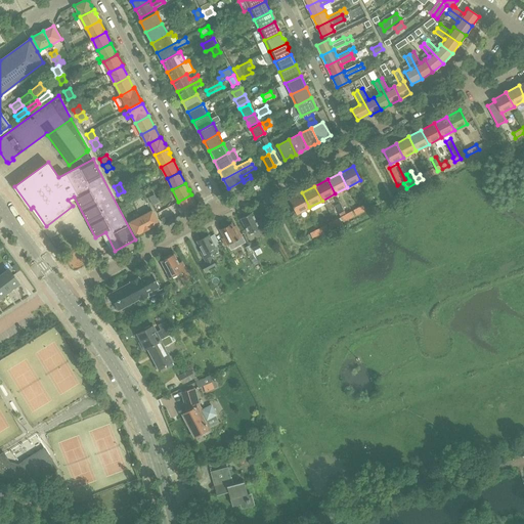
[(127,205),(143,195),(141,191),(125,201),(127,205)]
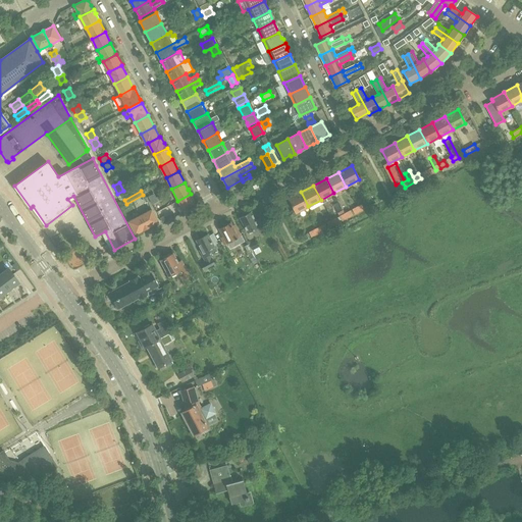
[(308,206),(301,192),(288,199),(295,213),(308,206)]
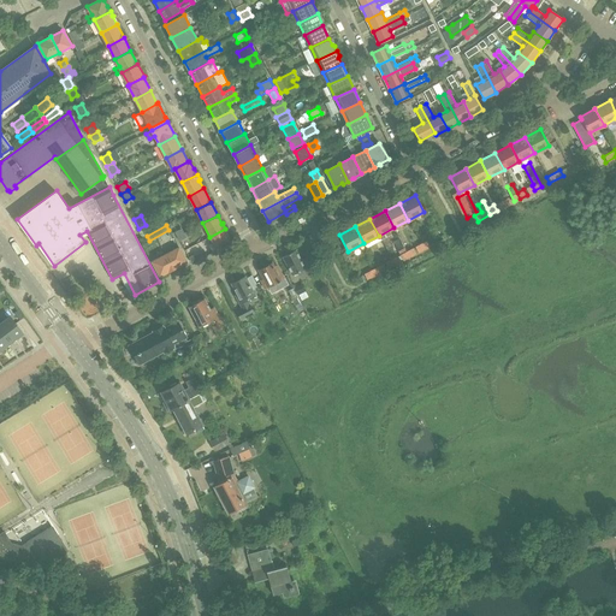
[(225,229),(209,237),(217,250),(232,242),(227,234),(225,229)]
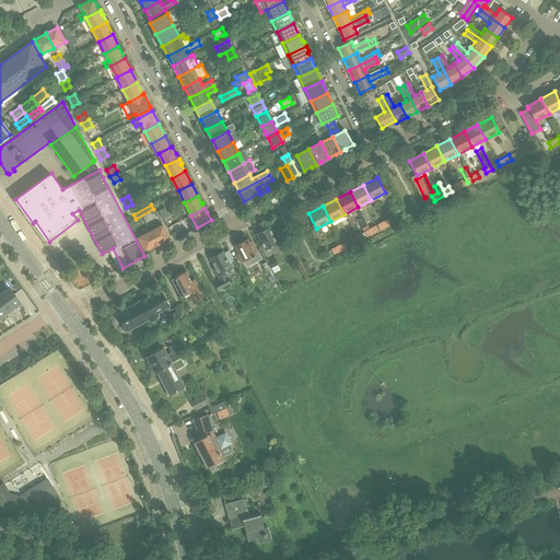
[(395,216),(383,221),(385,228),(398,221),(395,216)]
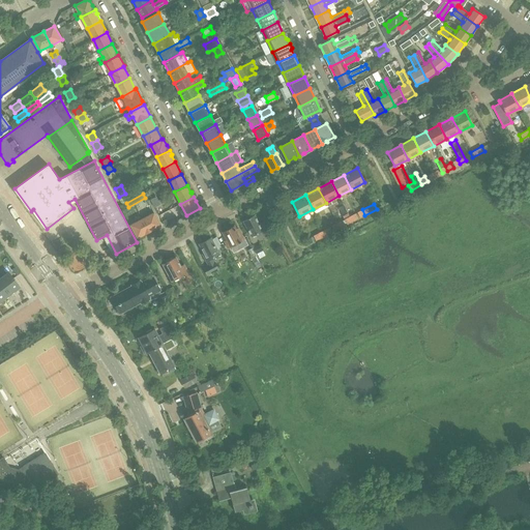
[(154,212),(142,218),(149,231),(160,225),(154,212)]
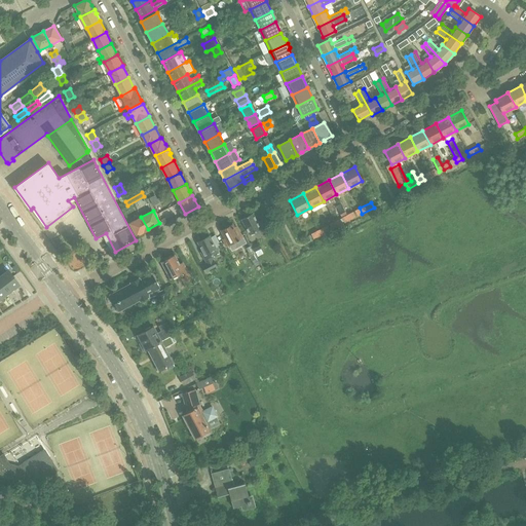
[(352,212),(346,215),(349,220),(355,217),(352,212)]
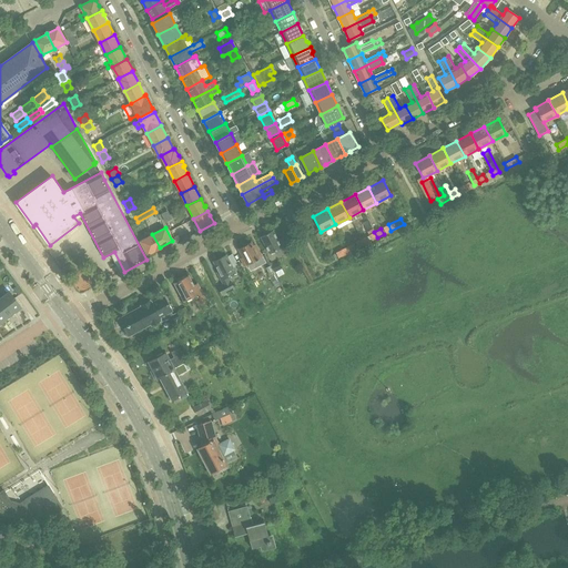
[(277,240),(273,231),(261,237),(270,254),(282,247),(280,245),(282,245),(279,239),(277,240)]
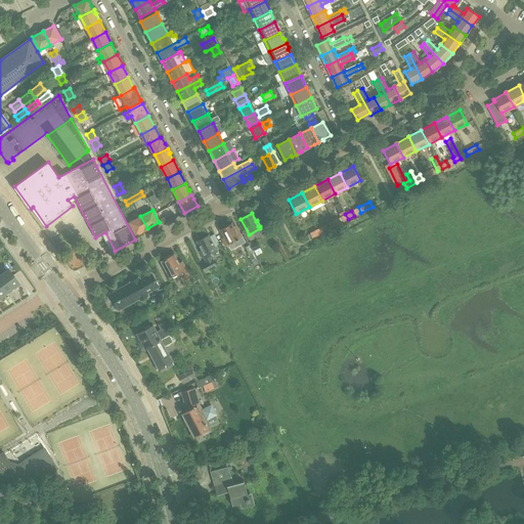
[(147,228),(140,216),(129,222),(136,234),(147,228)]
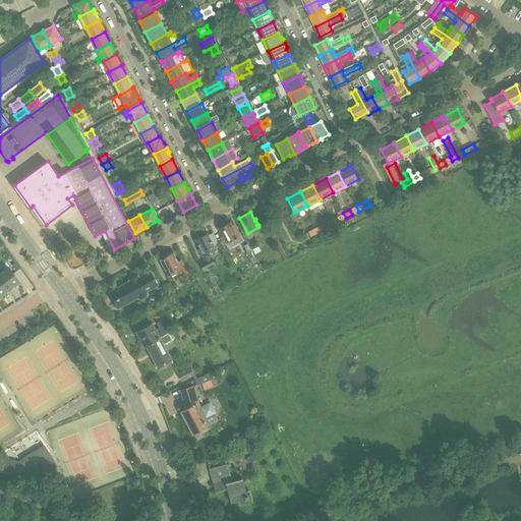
[(337,216),(331,219),(334,225),(340,222),(337,216)]
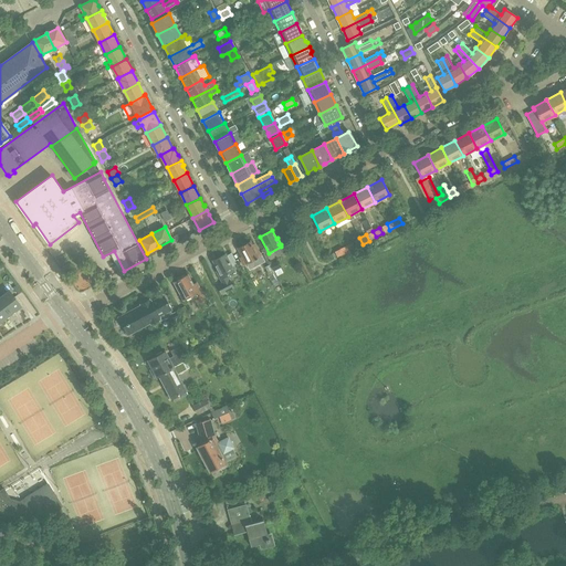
[(242,245),(239,248),(242,255),(240,257),(244,265),(253,261),(255,264),(263,261),(254,244),(252,245),(250,241),(247,243),(245,241),(242,243),(242,245)]
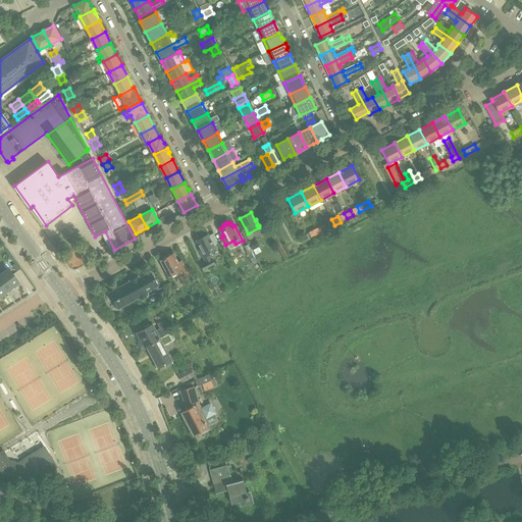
[(324,223),(319,226),(321,231),(327,228),(324,223)]
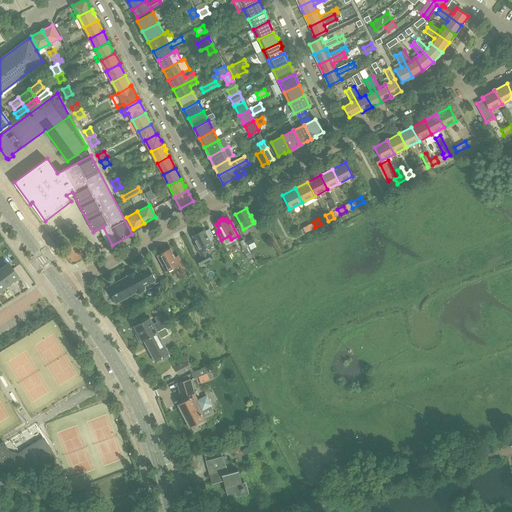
[(315,227),(313,222),(303,227),(305,232),(315,227)]
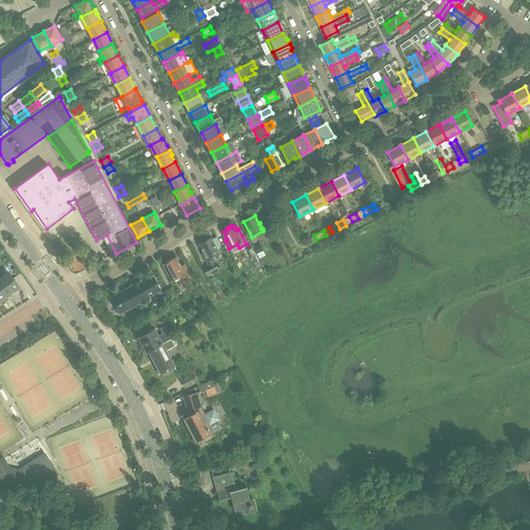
[(212,258),(219,255),(214,244),(211,239),(211,238),(200,244),(205,254),(203,255),(209,265),(204,268),(207,275),(218,269),(212,258)]
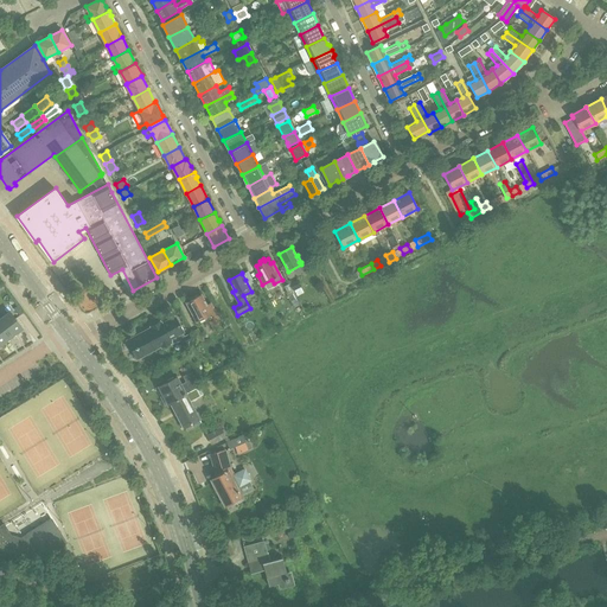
[(299,279),(289,283),(293,291),(302,286),(299,279)]
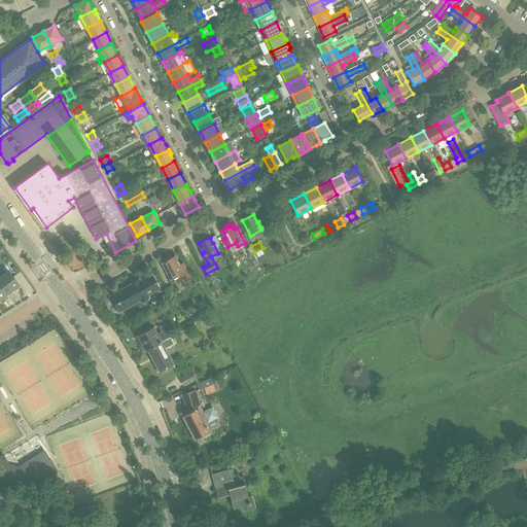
[(182,262),(179,265),(175,255),(162,262),(171,279),(183,273),(185,277),(182,279),(184,284),(192,280),(182,262)]
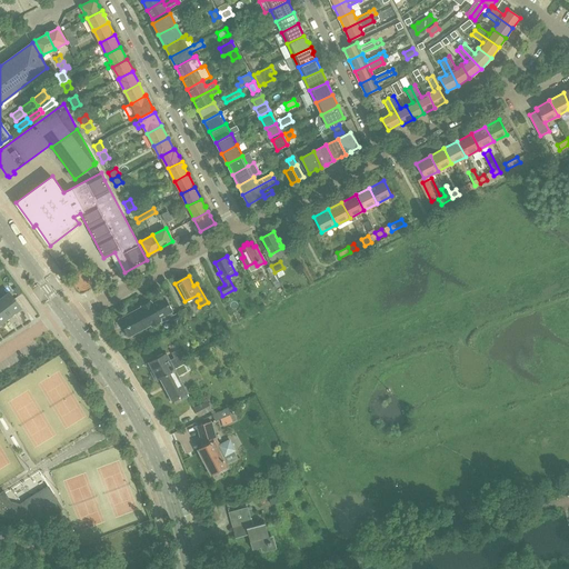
[(0,298),(0,300),(11,316),(21,308),(9,292),(0,298)]
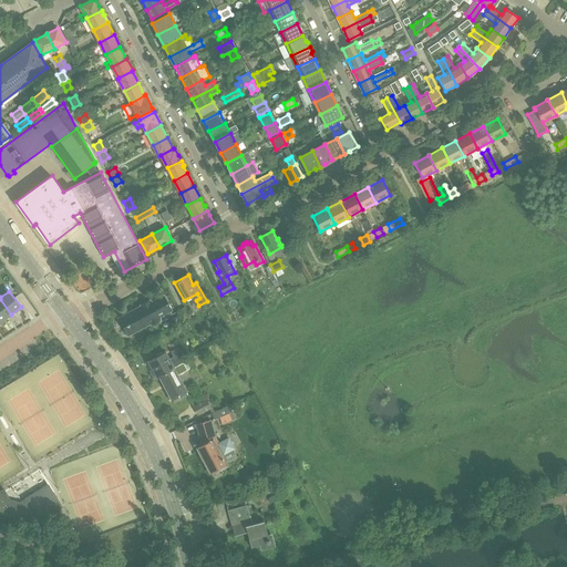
[(165,297),(153,302),(163,320),(171,317),(173,321),(181,318),(177,312),(173,315),(171,310),(172,310),(165,297)]
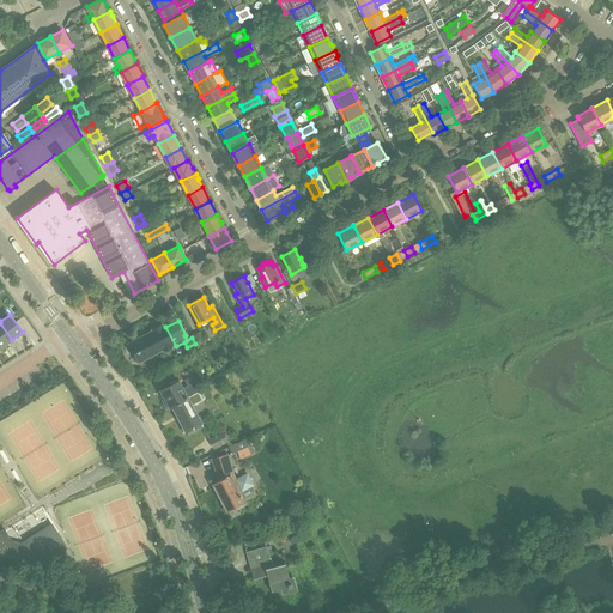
[(0,345),(1,349),(12,340),(0,323),(0,345)]
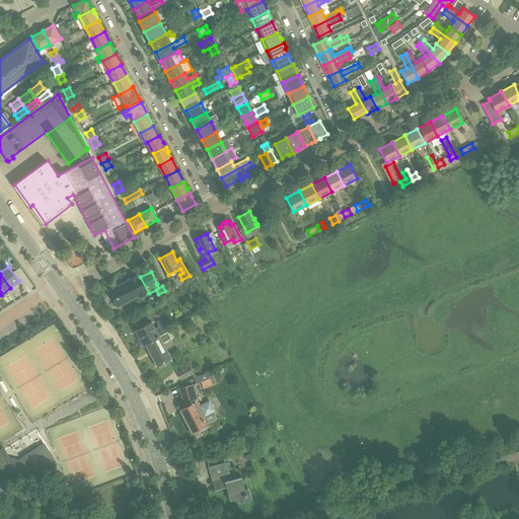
[(149,293),(140,277),(139,276),(138,276),(137,275),(131,278),(131,280),(110,290),(118,306),(139,295),(139,296),(145,293),(146,295),(149,293)]
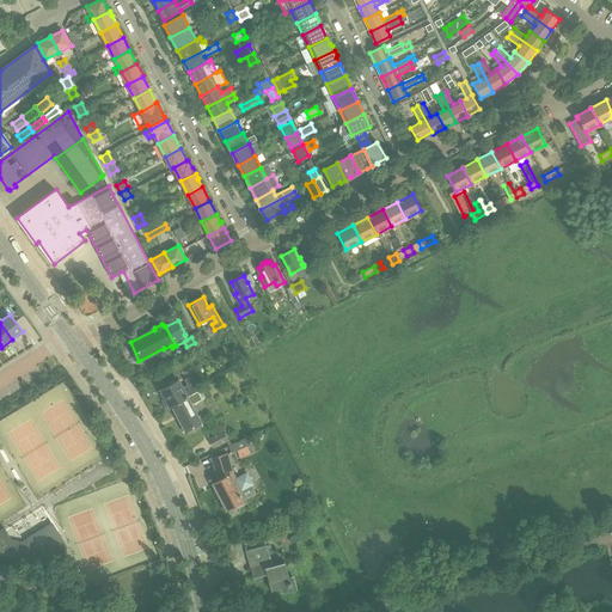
[(200,346),(206,343),(200,331),(194,334),(200,346)]
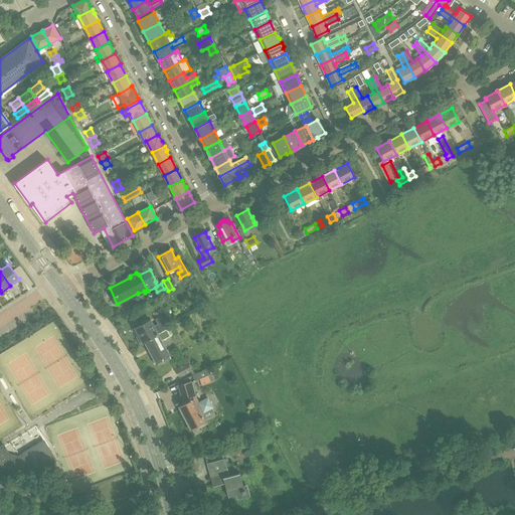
[(144,342),(146,341),(158,334),(157,333),(166,328),(166,329),(169,327),(163,315),(157,319),(159,323),(154,326),(150,319),(135,327),(140,335),(137,337),(141,343),(143,342),(144,342)]
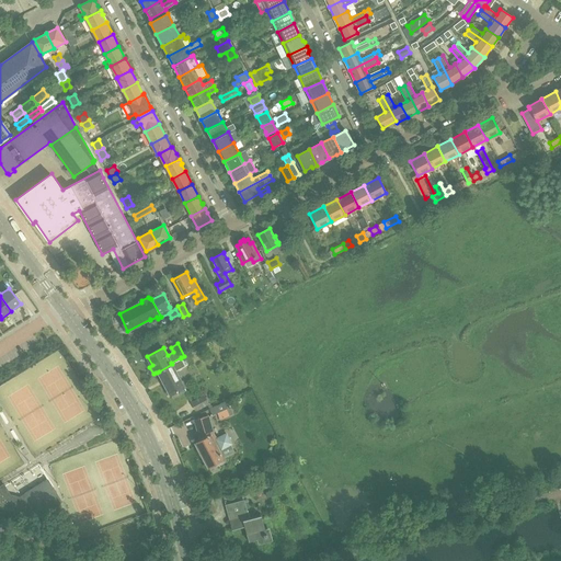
[(159,371),(171,395),(178,390),(179,392),(185,389),(175,370),(185,365),(181,358),(181,357),(171,363),(172,364),(159,371)]
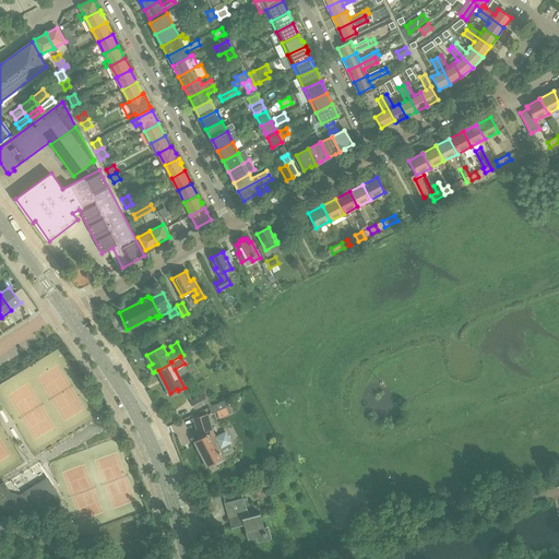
[(190,400),(193,405),(194,409),(200,407),(209,402),(203,392),(190,400)]
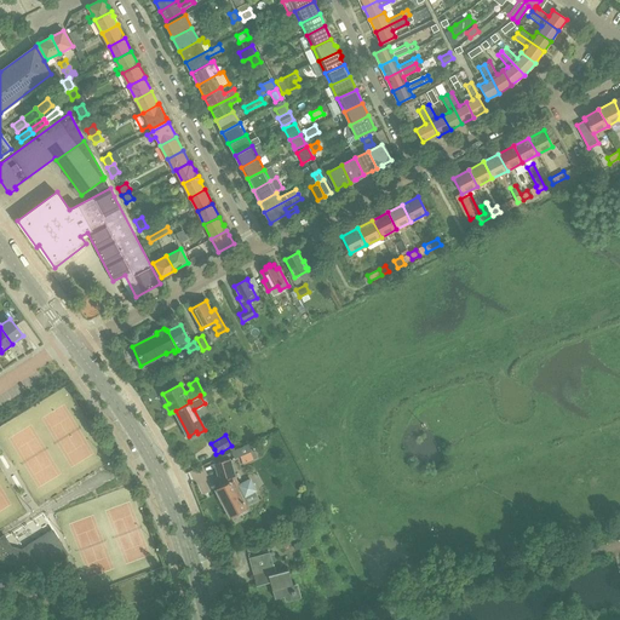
[(250,443),(231,452),(235,459),(252,451),(250,443)]
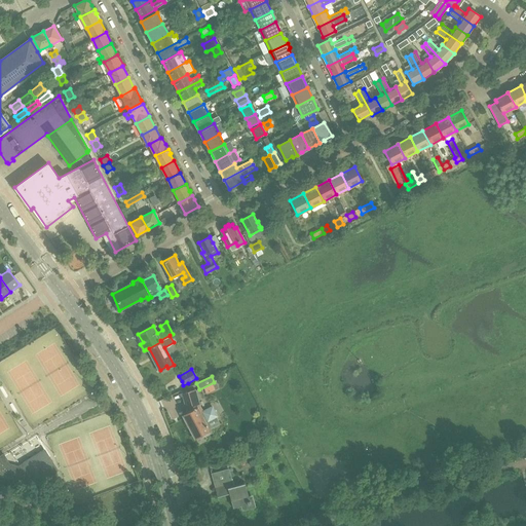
[(215,383),(201,389),(202,391),(217,386),(215,383)]
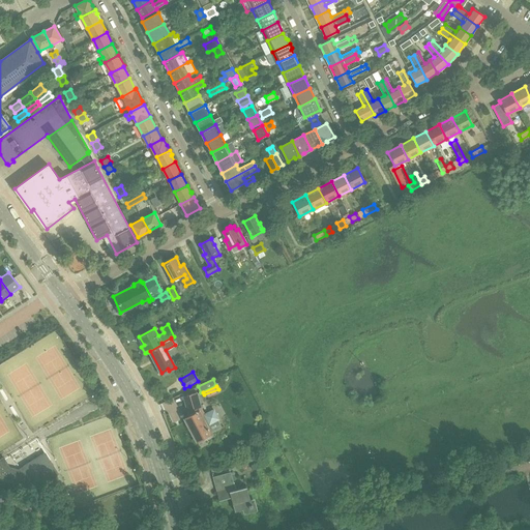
[(203,411),(197,392),(184,396),(189,415),(185,418),(188,424),(185,425),(188,431),(190,430),(198,441),(204,438),(205,440),(212,436),(208,427),(221,419),(214,408),(204,413),(203,411)]
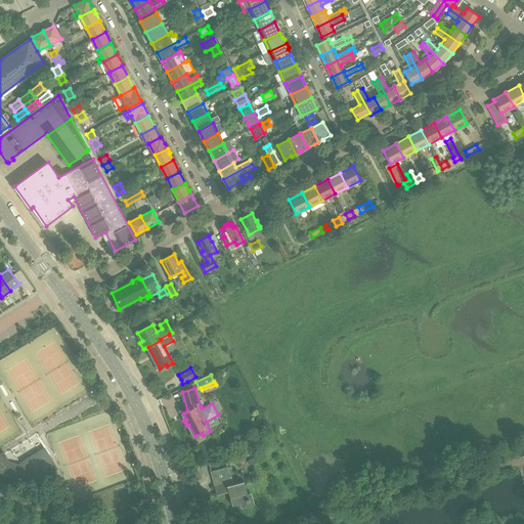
[(40,480),(57,469),(44,447),(18,464),(9,462),(3,452),(0,453),(0,475),(31,483),(39,478),(40,480)]
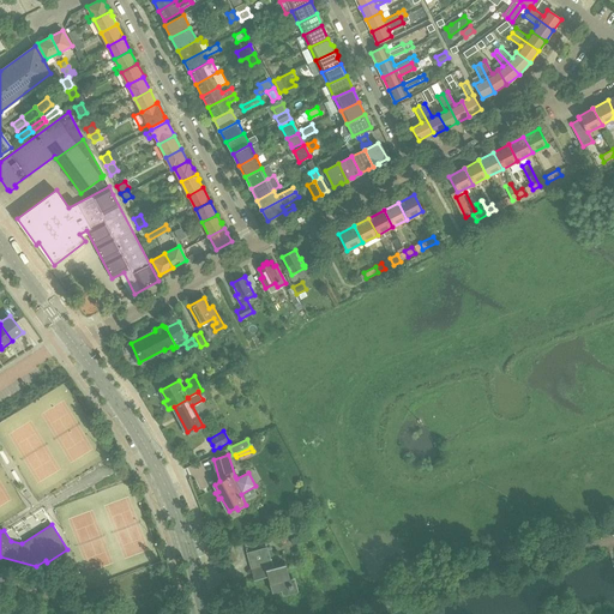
[(274,567),(268,547),(247,552),(254,579),(268,576),(272,593),(292,587),(286,564),(274,567)]
